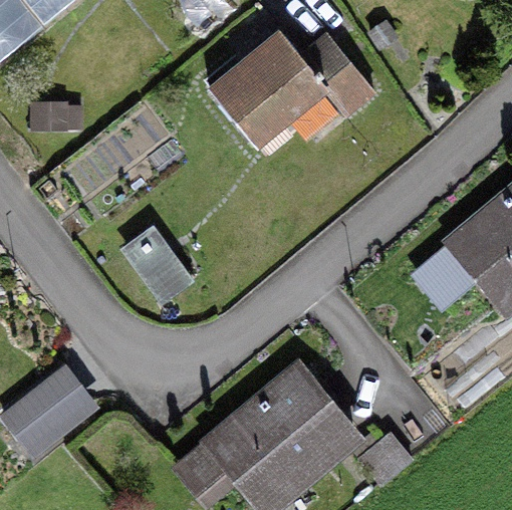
[(342,111),(371,87),(334,41),(306,63),(279,28),(208,87),(253,143),(322,86),(342,111)]
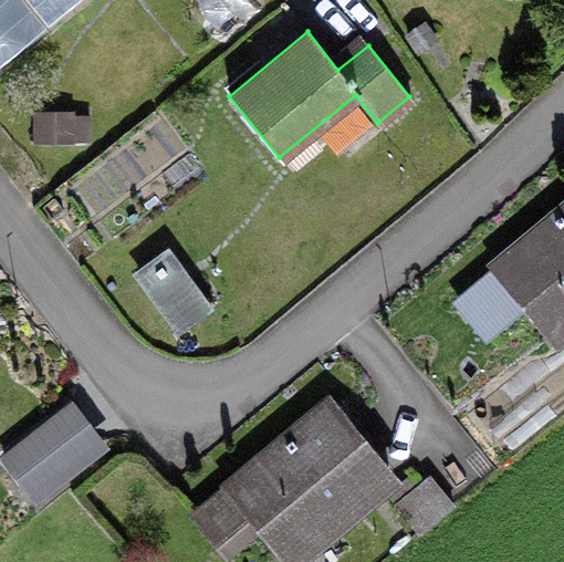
[(563,206),(493,264),(555,339),(563,331),(563,206)]
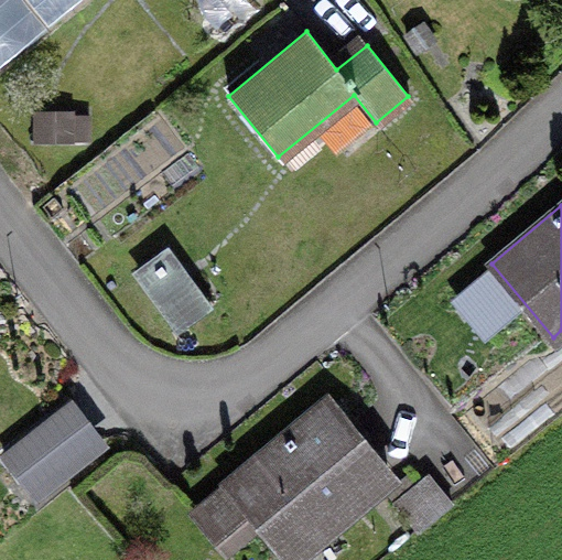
[(165,249),(137,270),(176,325),(205,304),(165,249)]
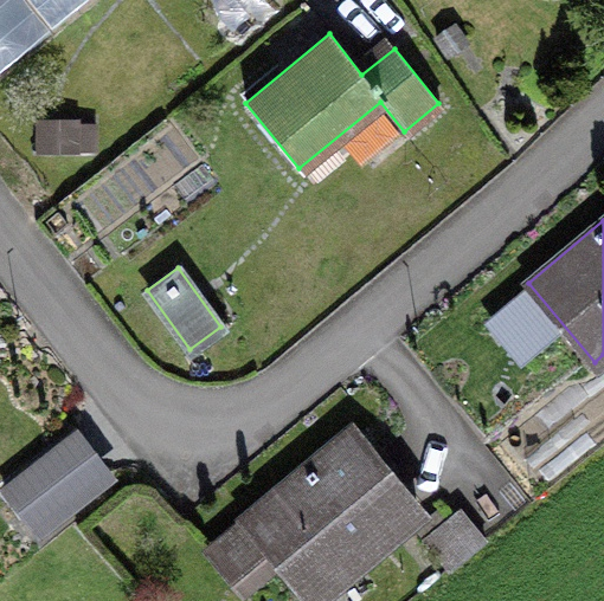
[(246,519),(312,598),(417,510),(351,432),(246,519)]
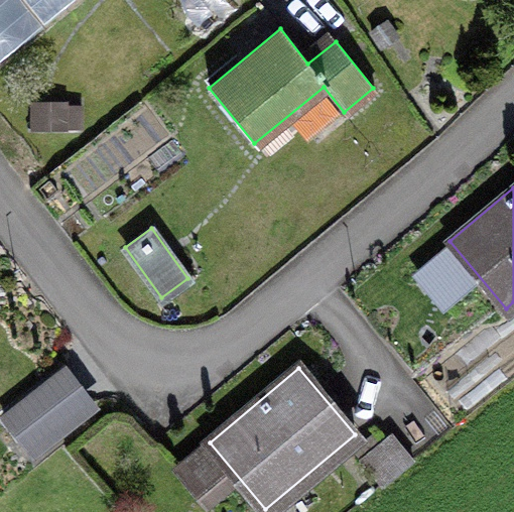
[(33,456),(91,409),(65,376),(6,422),(33,456)]
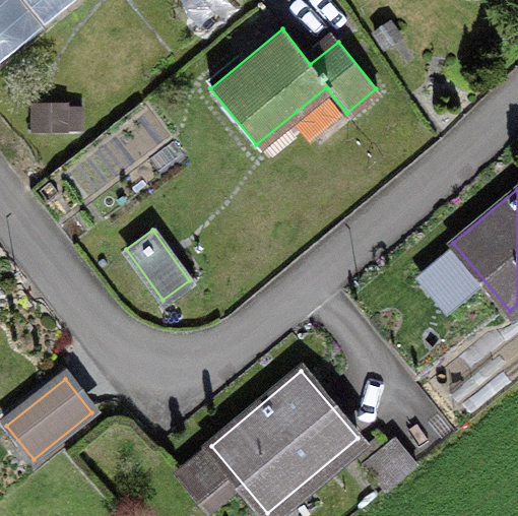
[(363,463),(382,487),(414,461),(394,437),(363,463)]
